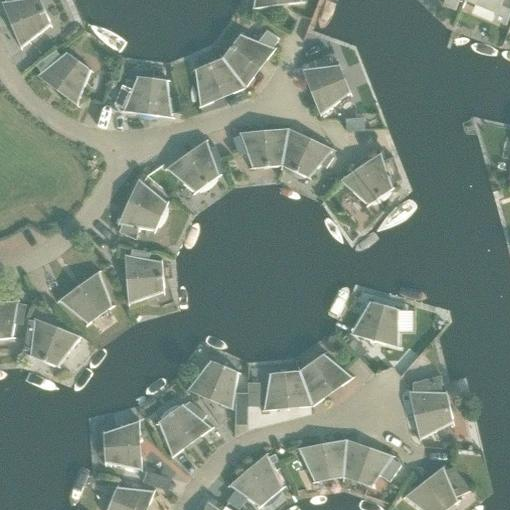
[(0,0),(20,49),(50,26),(39,0),(0,0)]
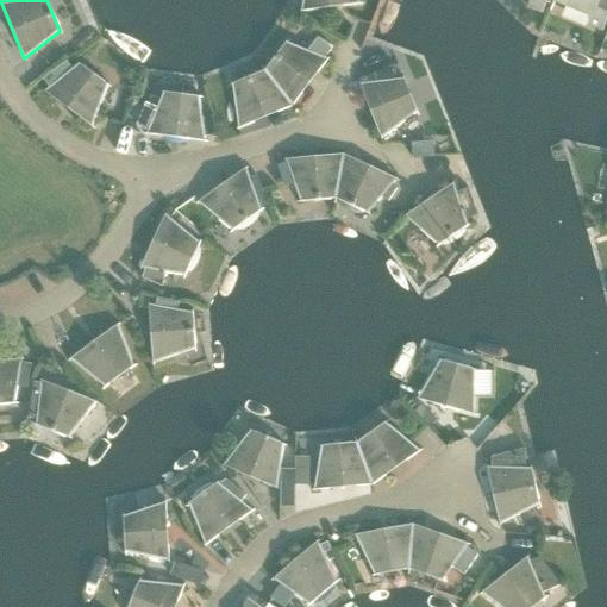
[(557,0),(589,13),(586,22),(600,27),(606,10),(606,0),(557,0)]
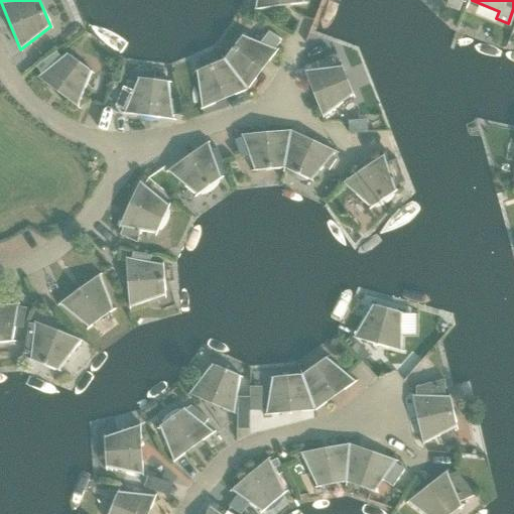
[(241,33),(223,57),(246,88),(275,48),(272,47),(279,38),(267,29),(259,41),(241,33)]
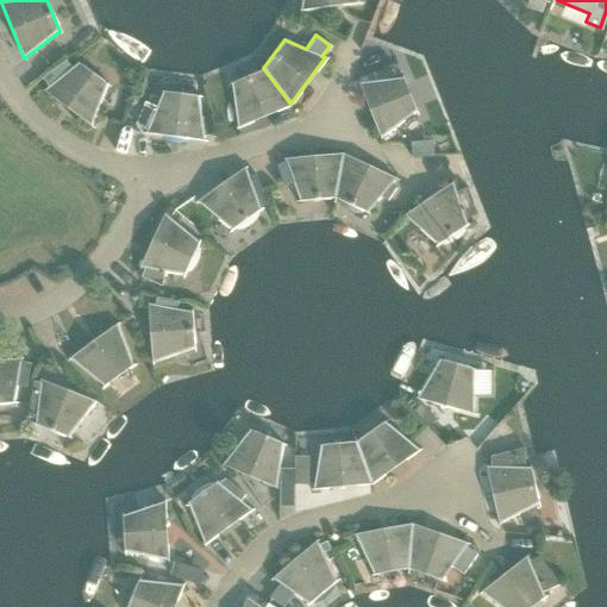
[(106,82),(77,61),(70,66),(64,58),(41,76),(48,85),(42,89),(89,124),(106,82)]
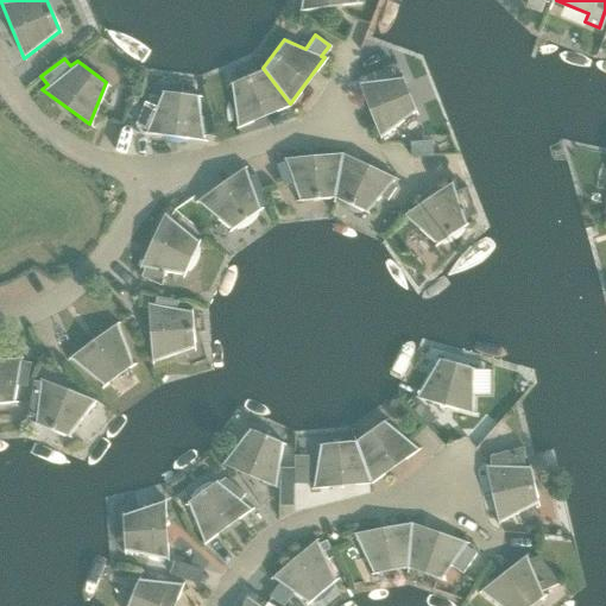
[(392,63),(359,76),(360,81),(357,81),(378,136),(415,109),(402,76),(393,77),(392,63)]
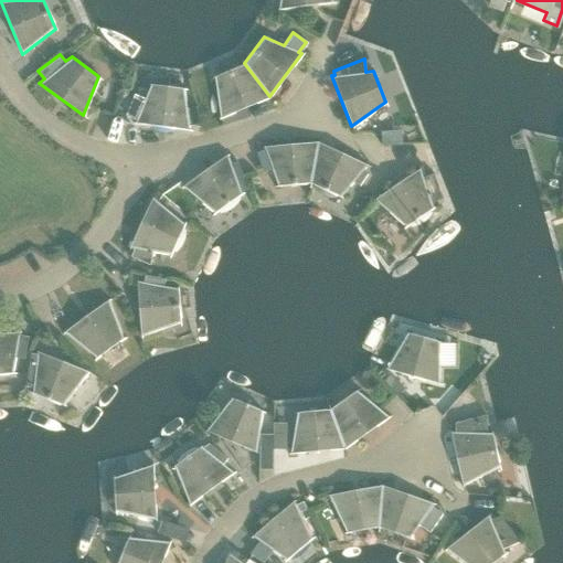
[(269,96),(244,63),(213,75),(220,117),(269,96)]
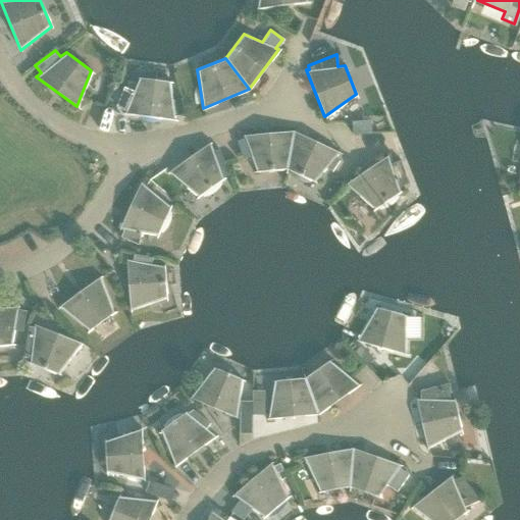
[(169,81),(139,76),(133,90),(123,87),(116,104),(125,108),(124,112),(173,118),(169,81)]
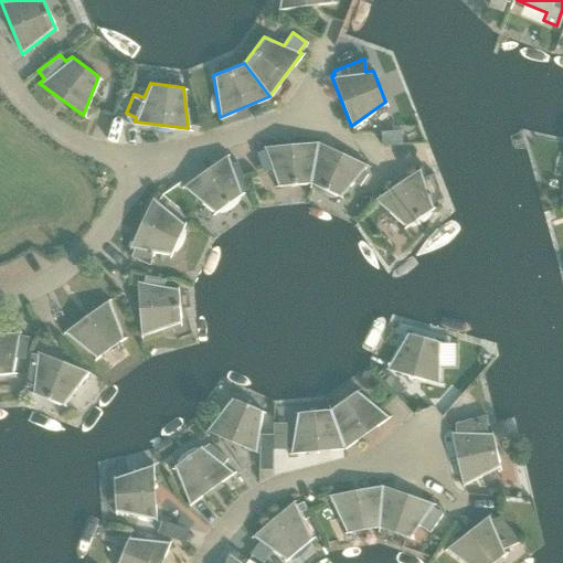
[(276,184),(309,182),(317,140),(264,145),(276,184)]
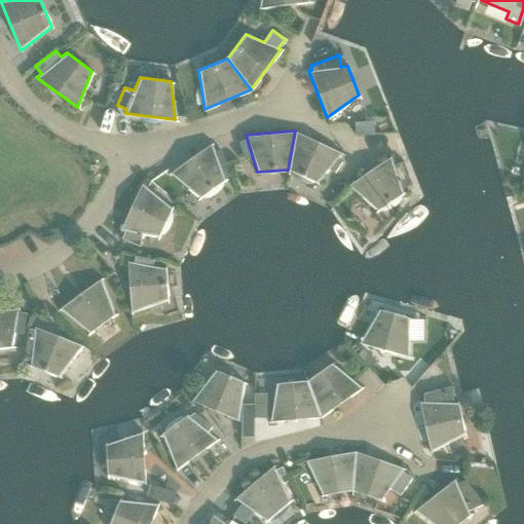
[(295,131),(288,170),(315,182),(340,152),(295,131)]
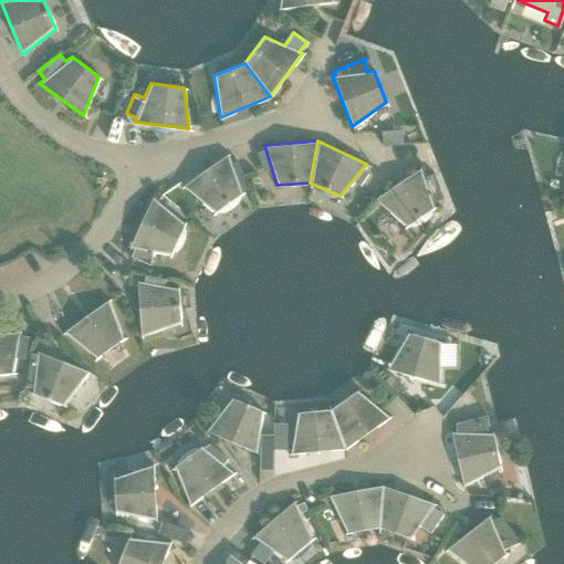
[(237,160),(230,163),(227,154),(181,185),(213,212),(241,192),(239,186),(246,184),(237,160)]
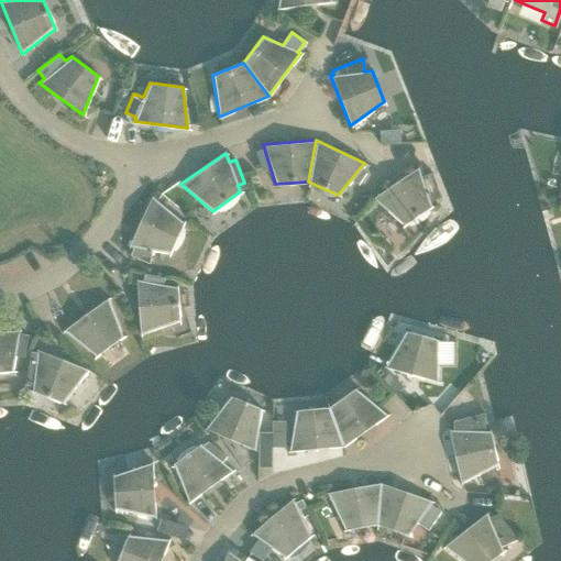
[(420,175),(417,167),(372,197),(403,224),(430,206),(429,200),(440,196),(430,172),(420,175)]
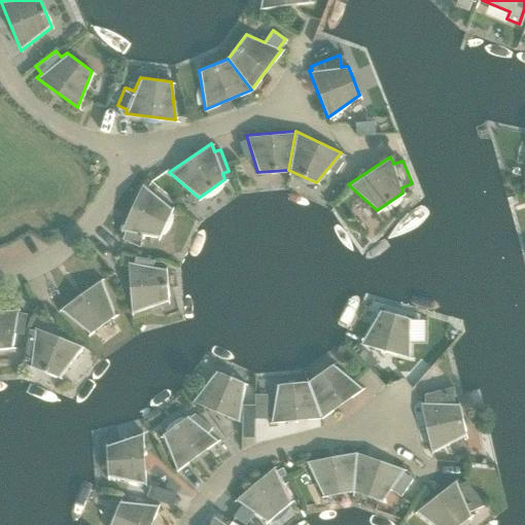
[(171,208),(141,183),(119,230),(124,230),(120,238),(139,245),(141,233),(159,236),(171,208)]
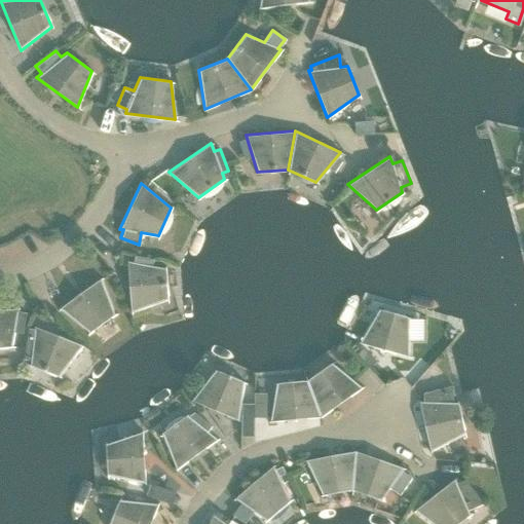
[(133,262),(126,261),(129,311),(166,298),(164,267),(152,265),(153,258),(134,255),(133,262)]
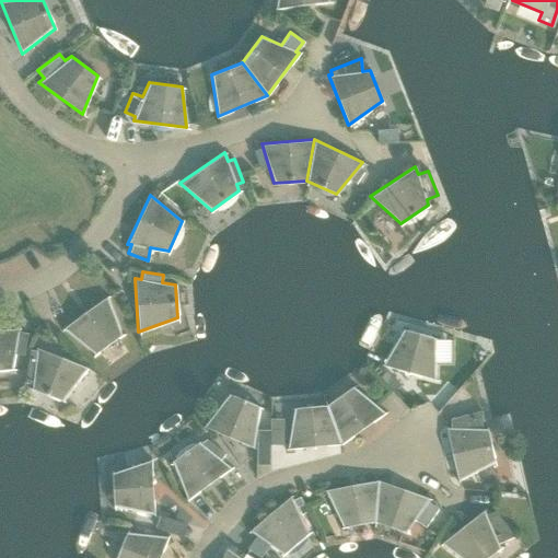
[(121,335),(106,295),(62,327),(94,353),(121,335)]
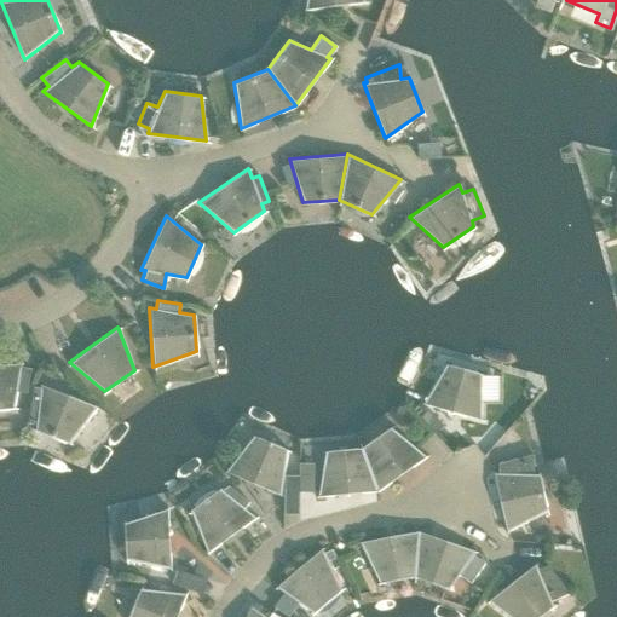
[(19,365),(21,362),(0,364),(0,408),(12,408),(16,390),(27,391),(30,367),(19,365)]
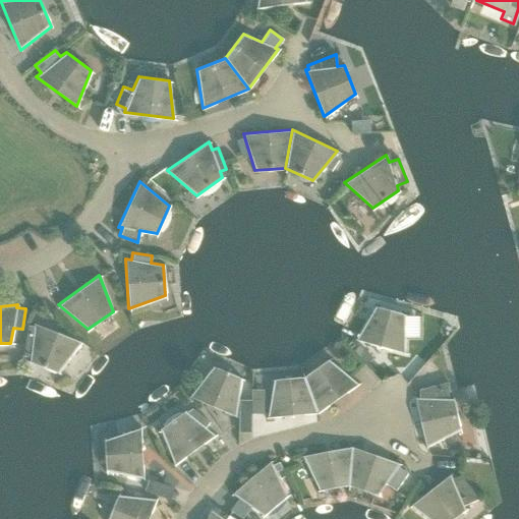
[(404,313),(375,305),(355,339),(404,352),(404,313)]
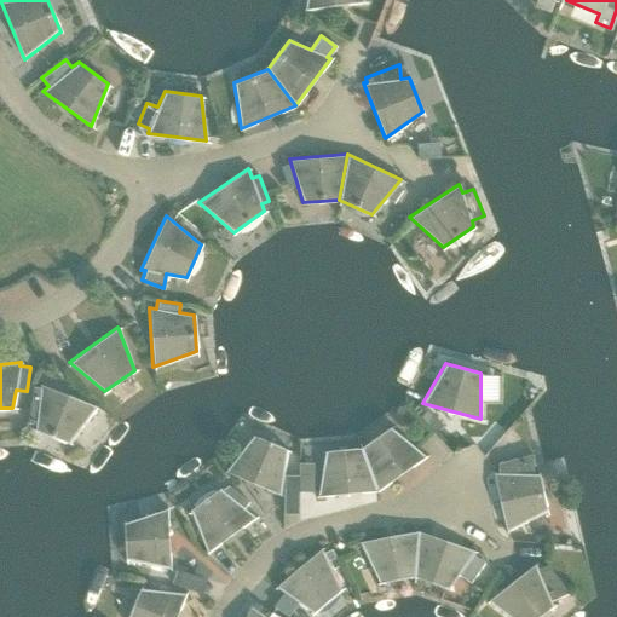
[(96,405),(40,384),(40,386),(33,385),(27,422),(35,424),(34,428),(68,443),(96,405)]
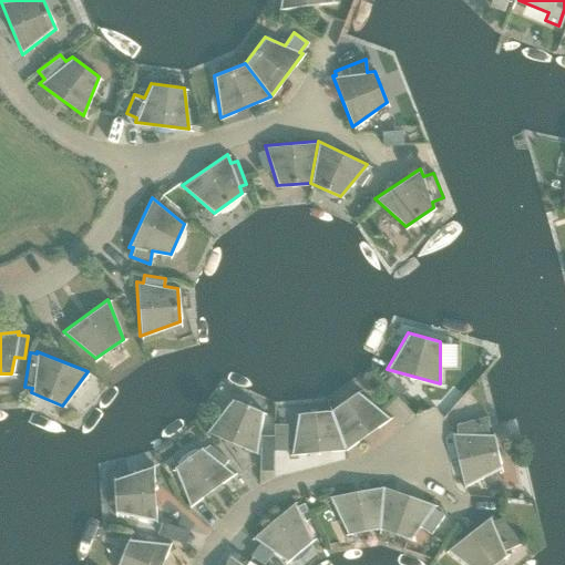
[(356,390),(330,410),(345,449),(388,418),(356,390)]
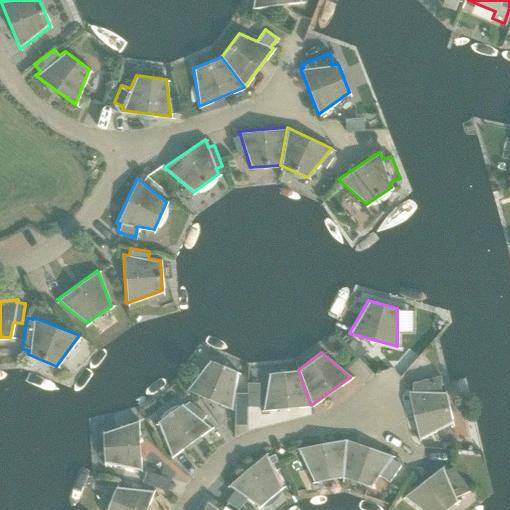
[(237,371),(209,359),(185,389),(231,408),(237,371)]
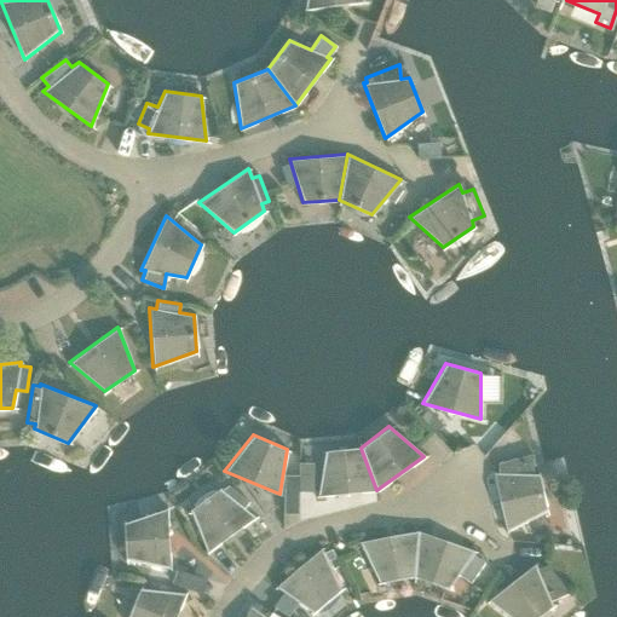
[(376,490),(361,448),(324,450),(318,496),(376,490)]
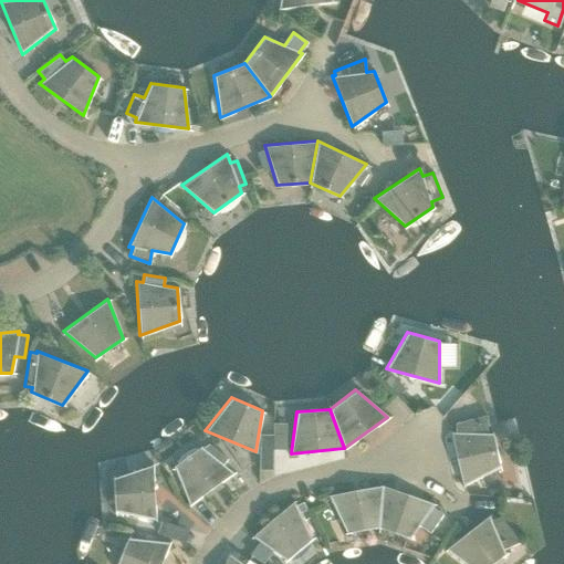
[(486,432),(487,414),(455,421),(455,431),(450,431),(462,484),(499,466),(492,432),(486,432)]
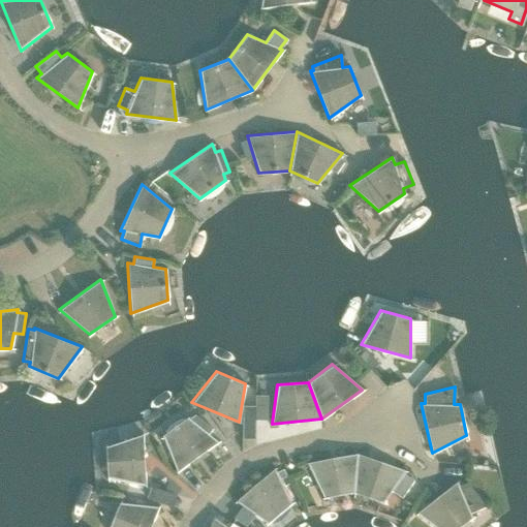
[(193,422),(187,416),(162,435),(176,471),(217,441),(202,428),(206,423),(197,416),(193,422)]
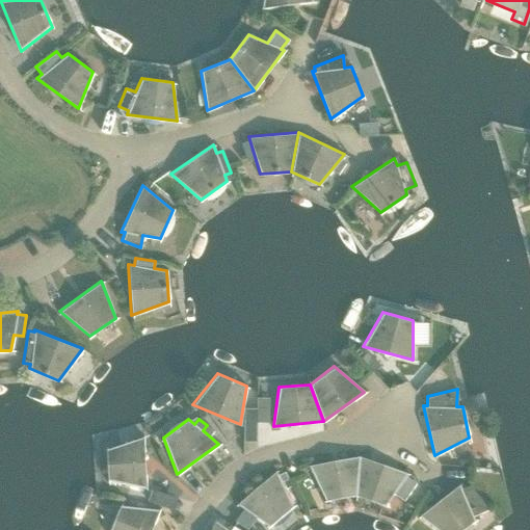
[(147,487),(142,436),(105,449),(107,480),(147,487)]
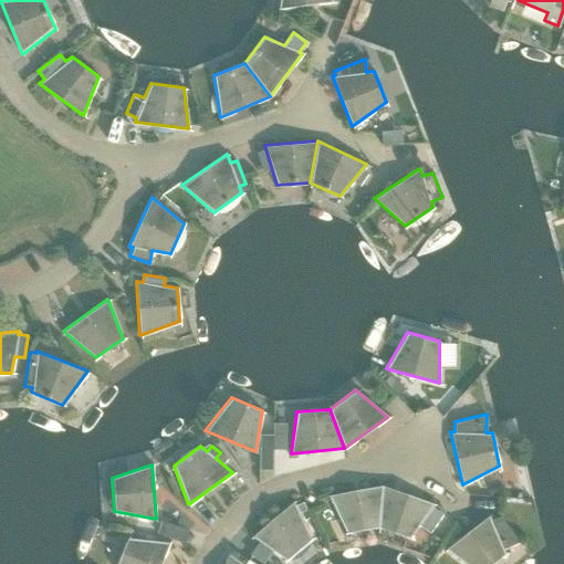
[(346,532),(378,526),(382,484),(329,494),(346,532)]
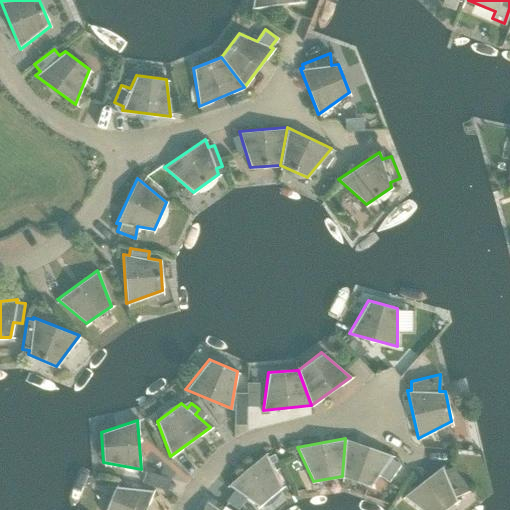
[(345,438),(342,476),(370,486),(378,474),(388,480),(399,464),(389,457),(391,454),(345,438)]
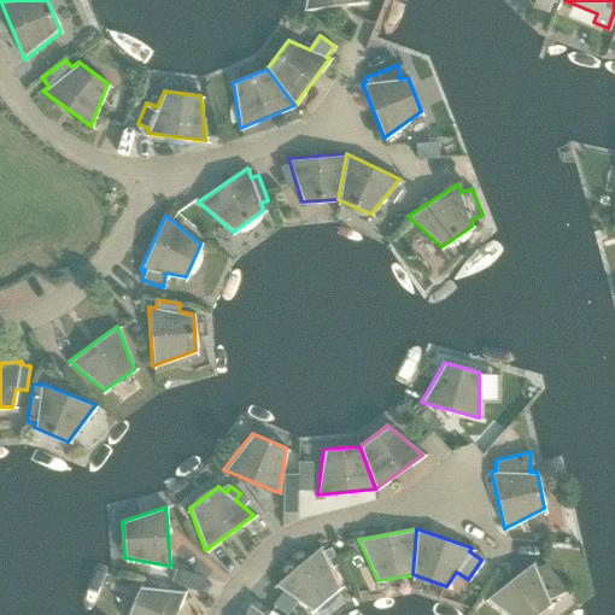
[(339,586),(320,545),(274,584),(311,610),(339,586)]
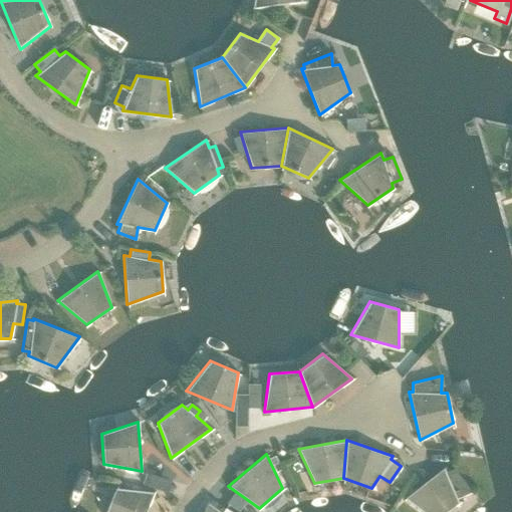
[(445,471),(443,468),(405,498),(423,511),(445,511),(458,502),(456,497),(472,491),(453,468),(445,471)]
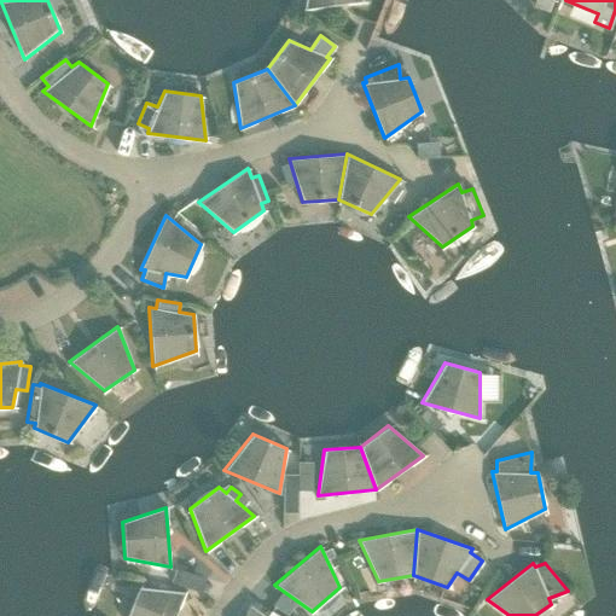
[(175,615),(185,592),(139,587),(127,615),(175,615)]
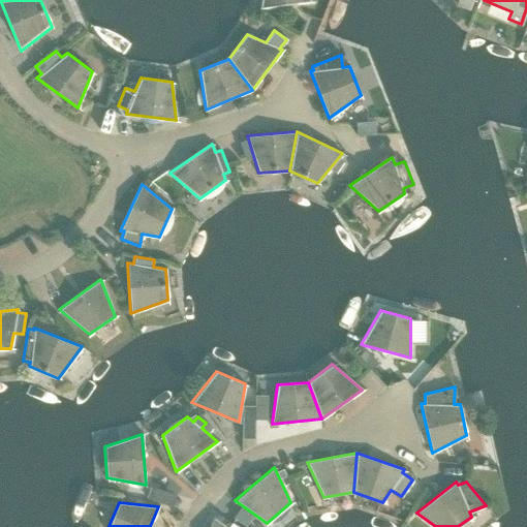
[(228,526),(227,526),(213,516),(208,526),(240,526),(233,522),(228,526)]
